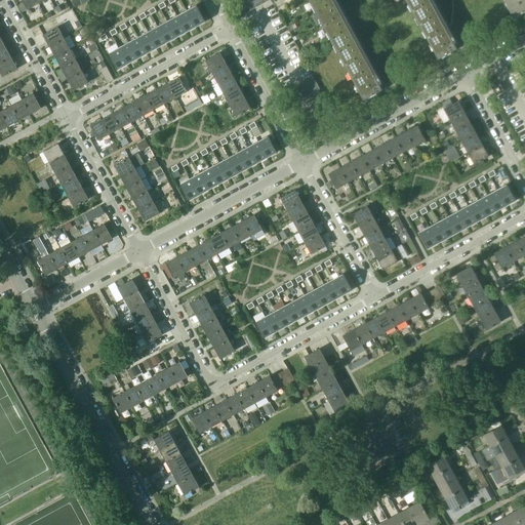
[(38,3),(36,0),(22,0),(24,2),(27,9),(38,3)]
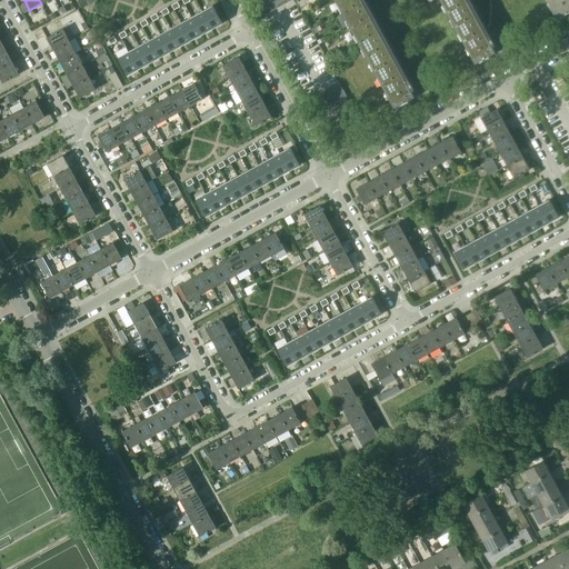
[(262,0),(261,0),(257,3),(263,16),(270,12),(262,0)]
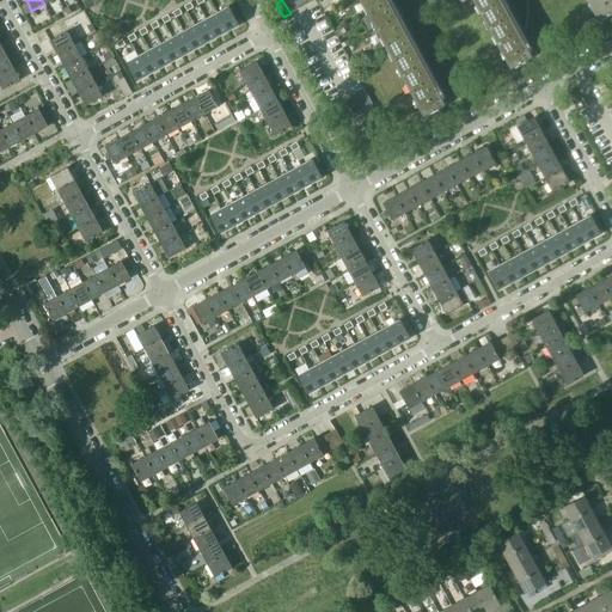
[(291,0),(282,0),(291,13),(297,10),(291,0)]
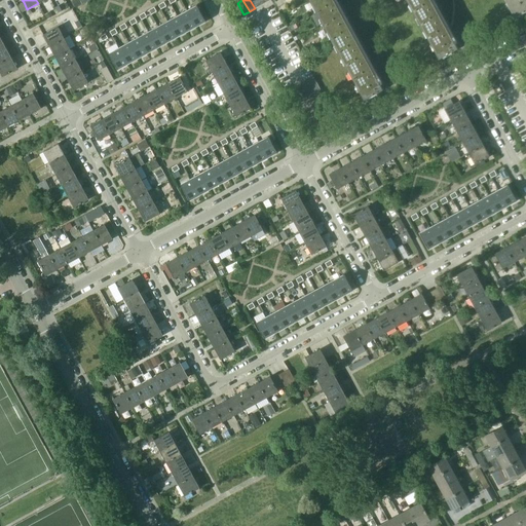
[(257,0),(250,0),(255,8),(260,5),(257,0)]
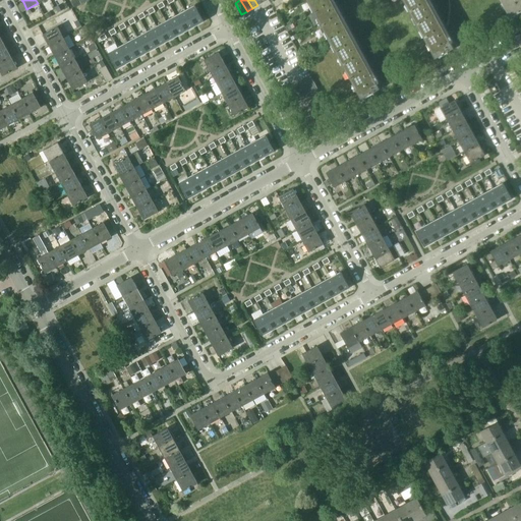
[(379,89),(339,14),(330,0),(306,0),(360,99),(379,89)]
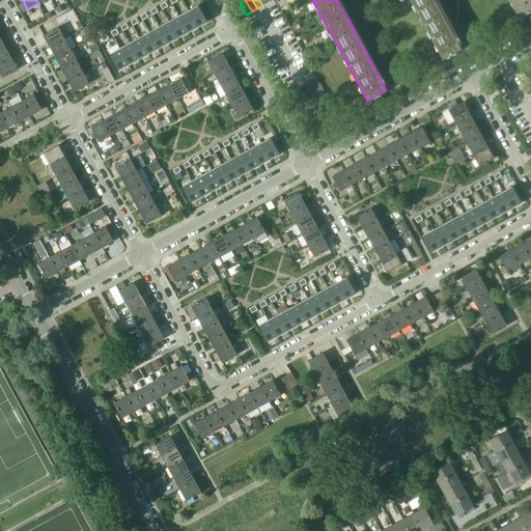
[(462,49),(435,0),(410,0),(443,59),(462,49)]
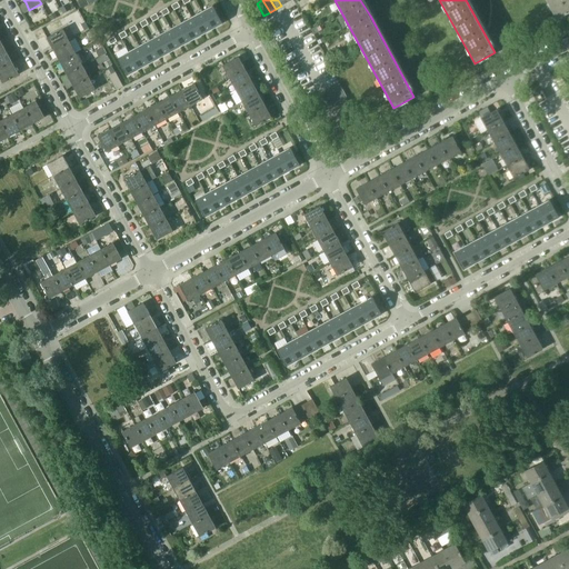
[(568,11),(568,0),(546,0),(557,18),(568,11)]
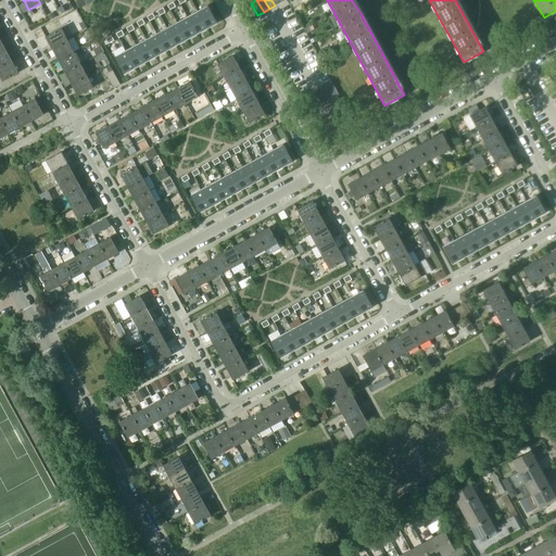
[(28,10),(25,2),(19,5),(23,13),(28,10)]
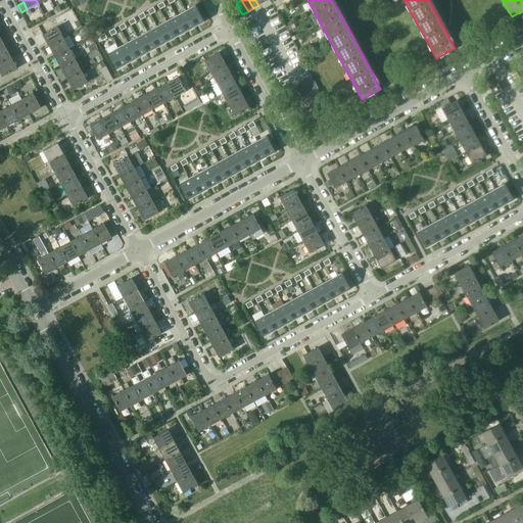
[(196,5),(186,11),(195,27),(204,21),(196,5)]
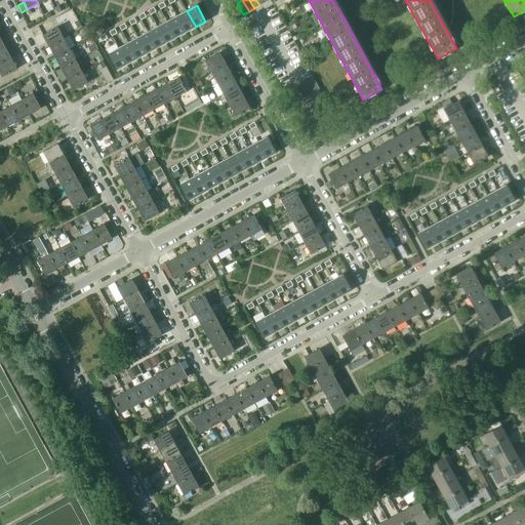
[(187,11),(177,16),(186,32),(196,27),(187,11)]
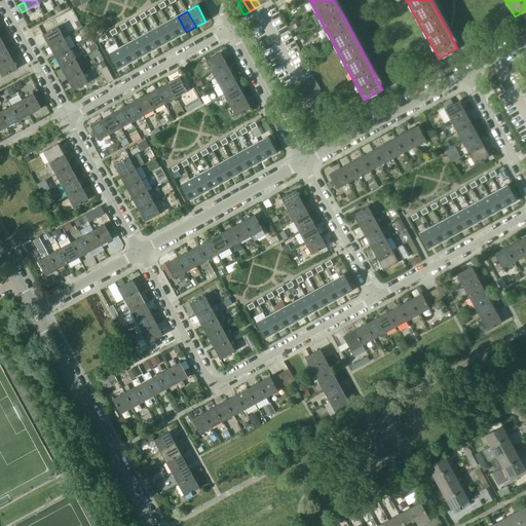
[(178,16),(167,22),(177,37),(186,32),(178,16)]
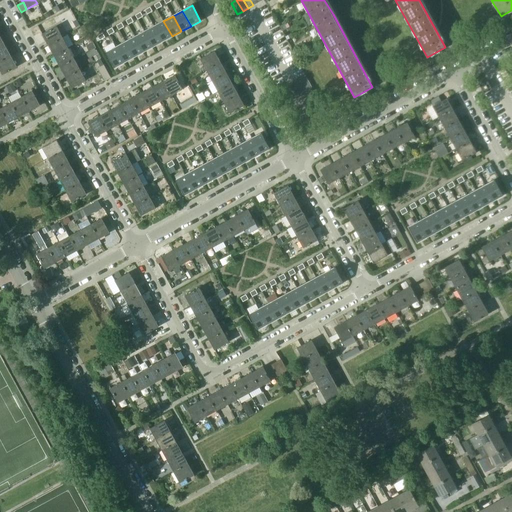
[(163,21),(154,26),(162,42),(172,36),(163,21)]
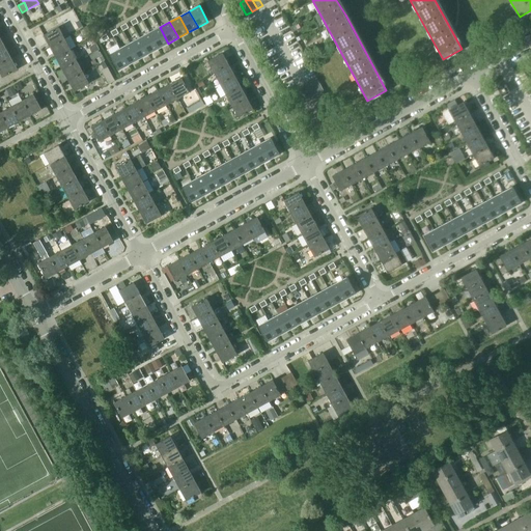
[(44,35),(50,47),(64,38),(58,27),(44,35)]
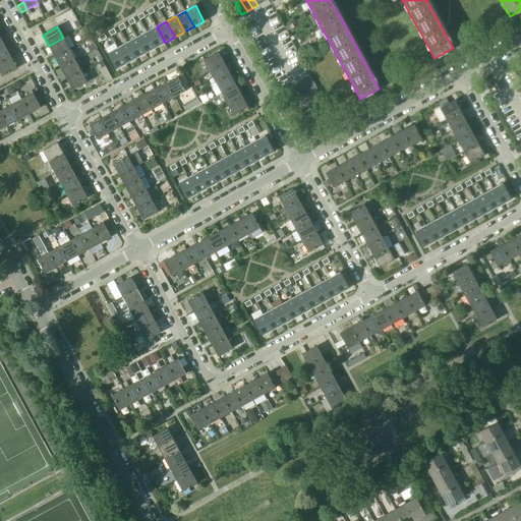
[(85,26),(78,31),(81,37),(89,33),(85,26)]
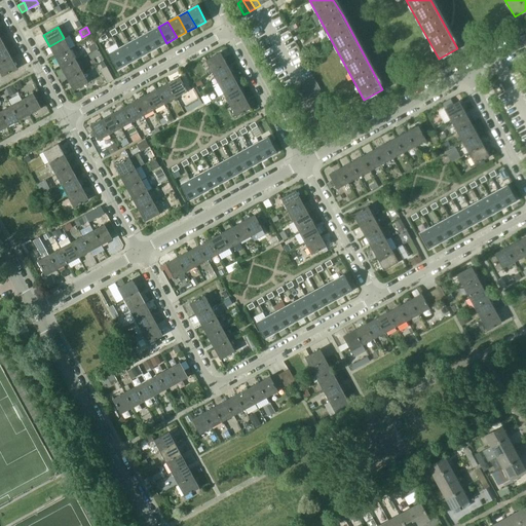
[(158,27),(148,32),(157,48),(166,43),(158,27)]
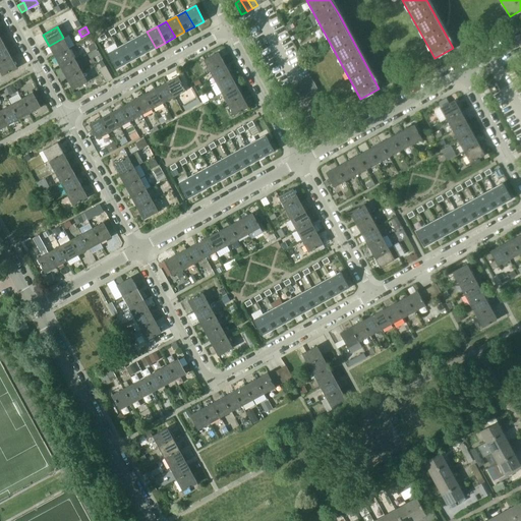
[(147,32),(137,37),(146,53),(156,48),(147,32)]
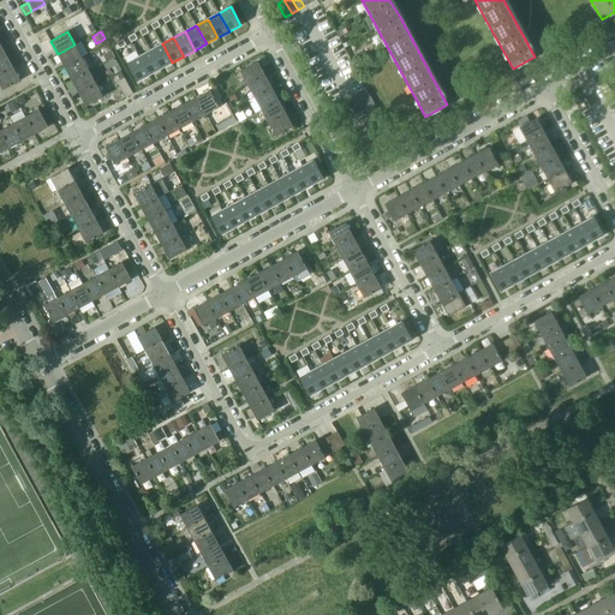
[(162,43),(150,51),(161,69),(172,63),(162,43)]
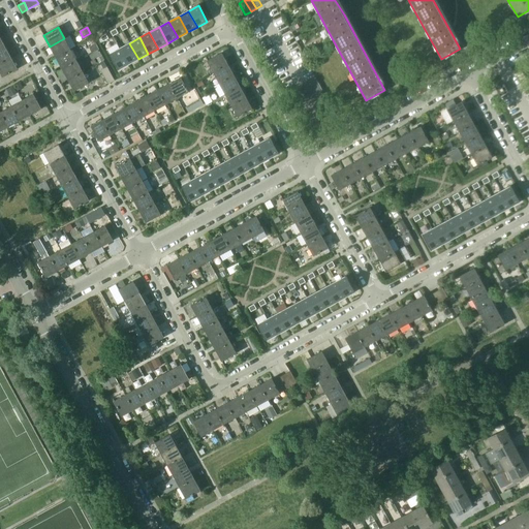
[(64,38),(50,47),(56,58),(70,50),(64,38)]
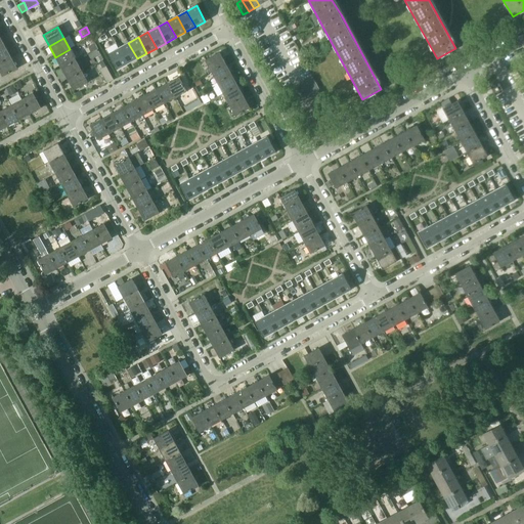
[(128,43),(119,48),(127,63),(137,58),(128,43)]
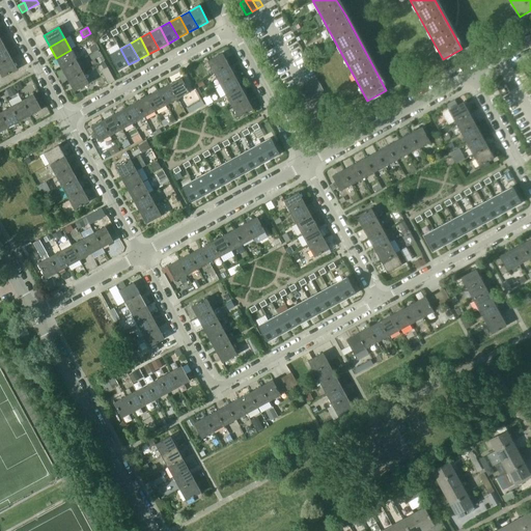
[(5,47),(0,49),(0,64),(11,58),(5,47)]
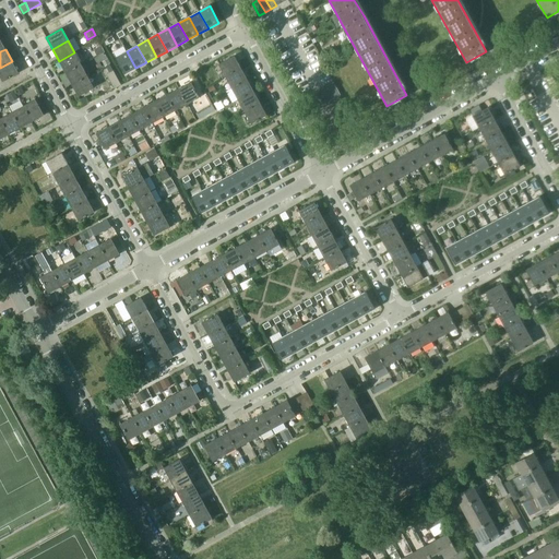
[(127,51),(116,57),(125,74),(135,68),(127,51)]
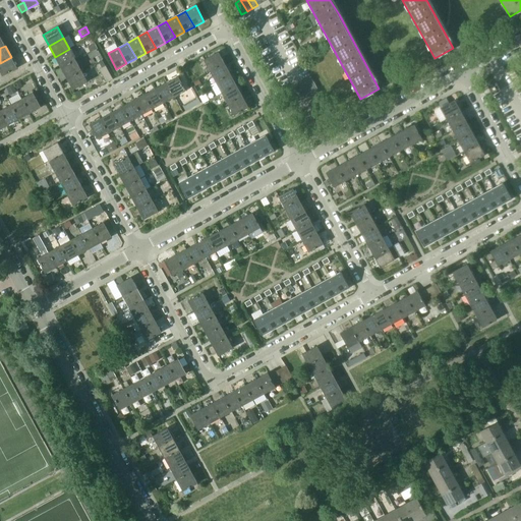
[(69,49),(55,57),(61,67),(75,60),(69,49)]
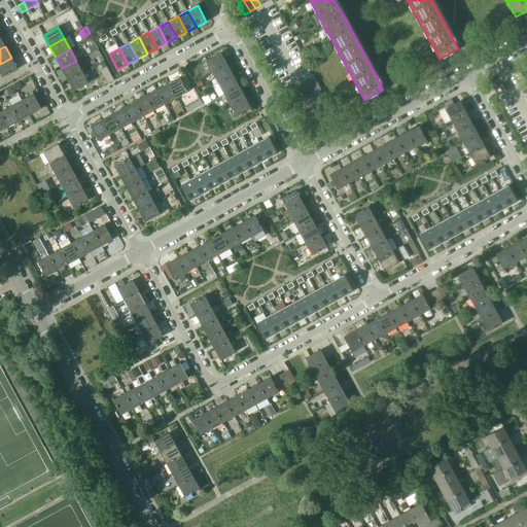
[(221,53),(206,61),(212,72),(226,64),(221,53)]
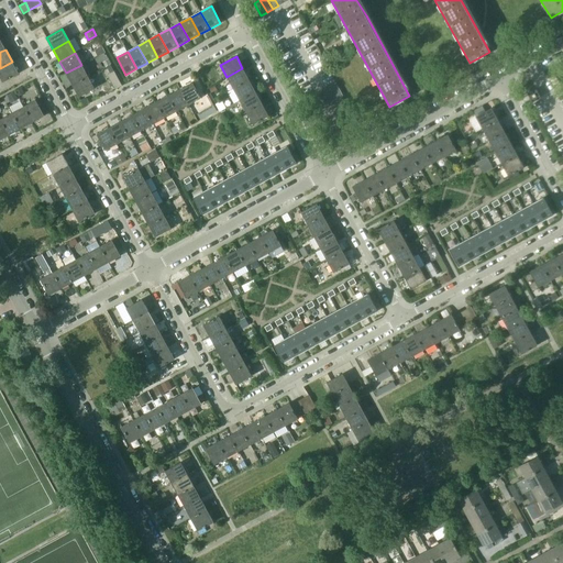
[(12,62),(0,68),(0,76),(3,83),(19,74),(12,62)]
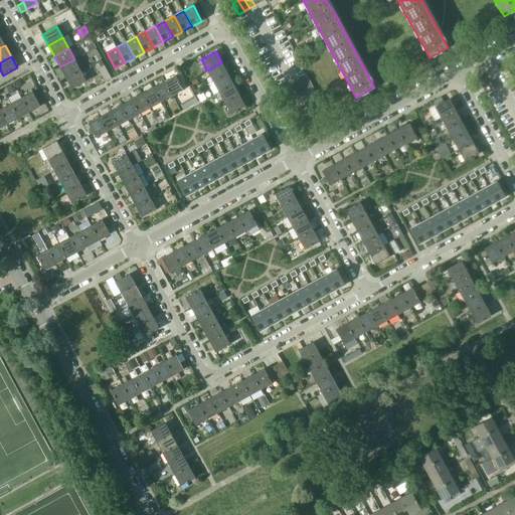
[(74,59),(60,66),(66,77),(80,70),(74,59)]
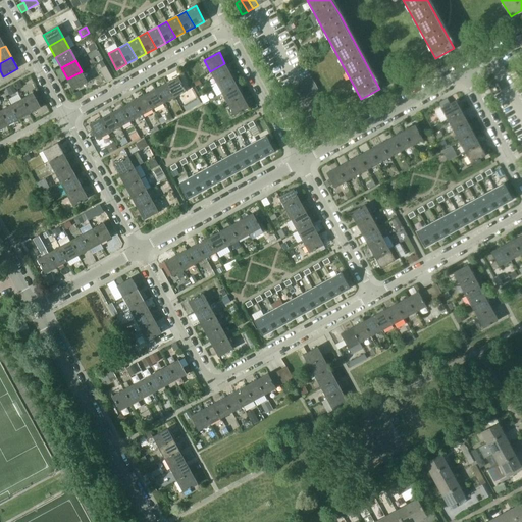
[(224,63),(210,71),(216,83),(230,74),(224,63)]
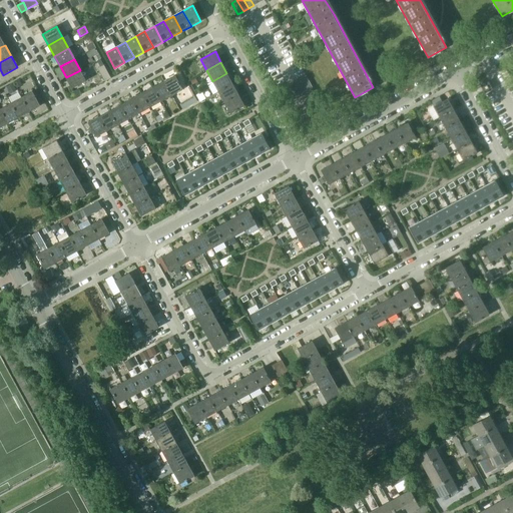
[(100,67),(98,68),(106,81),(111,78),(104,65),(100,67)]
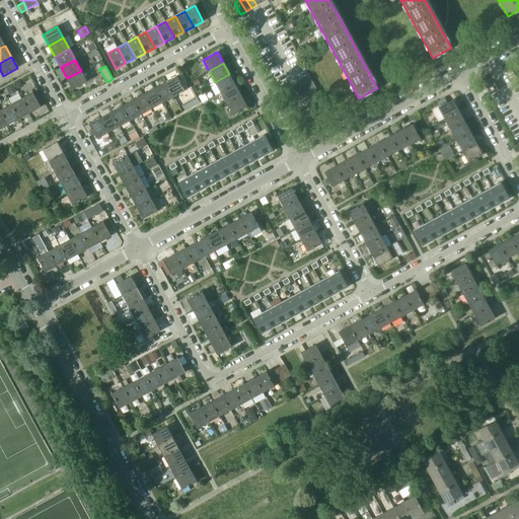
[(81,71),(67,78),(73,89),(87,81),(81,71)]
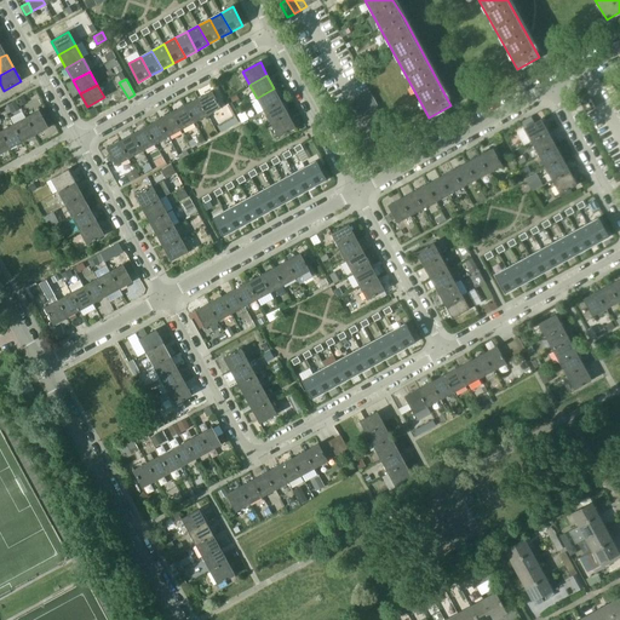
[(612,86),(606,89),(607,91),(612,99),(618,96),(613,87),(612,86)]
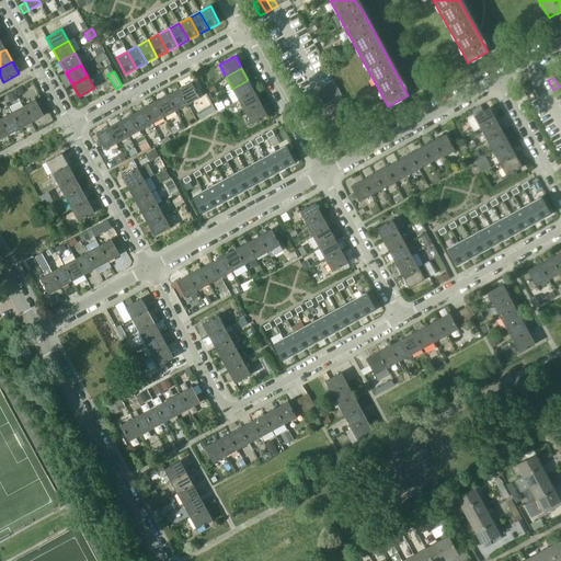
[(248,80),(232,89),(239,100),(254,92),(248,80)]
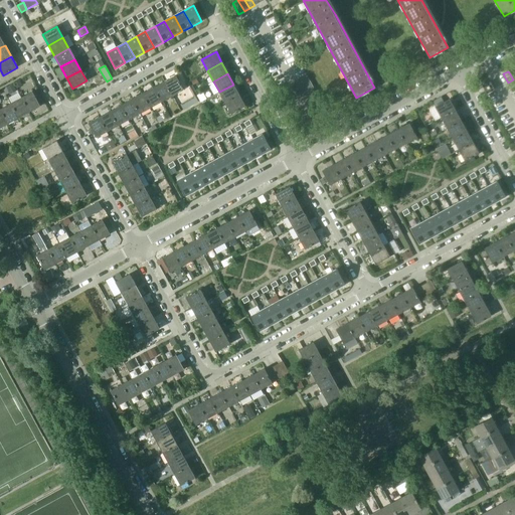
[(176,75),(165,81),(172,96),(184,90),(176,75)]
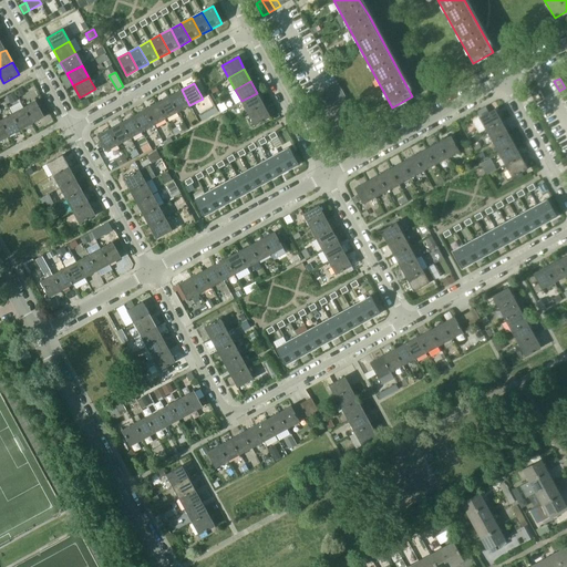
[(338,84),(332,86),(339,100),(346,96),(338,84)]
